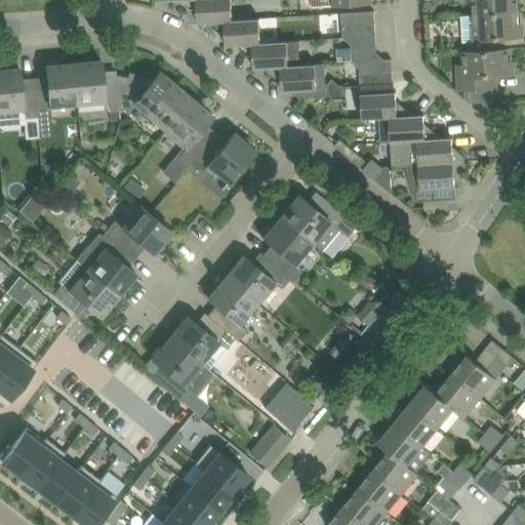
[(182,0),(193,9),(198,8),(199,23),(209,23),(209,22),(233,21),(233,19),(232,0),(182,0)]
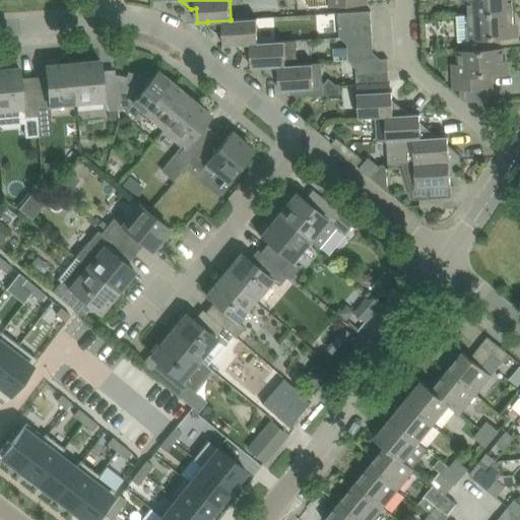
[(467,0),(469,14),(514,12),(513,0),(467,0)]
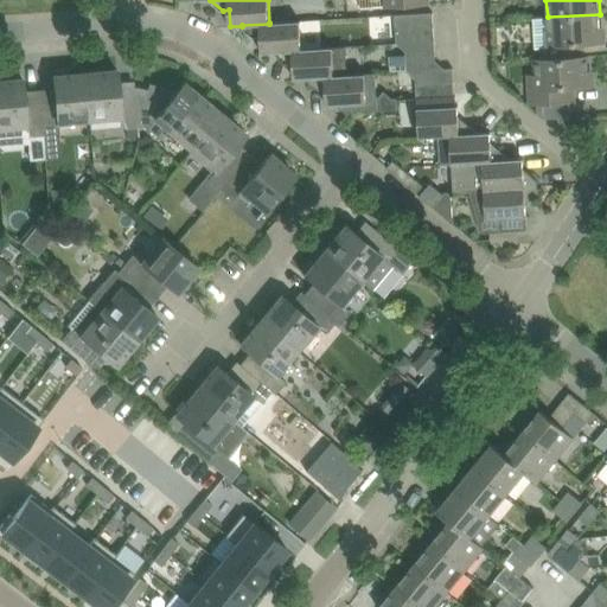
[(396,16),(397,30),(435,27),(434,13),(396,16)]
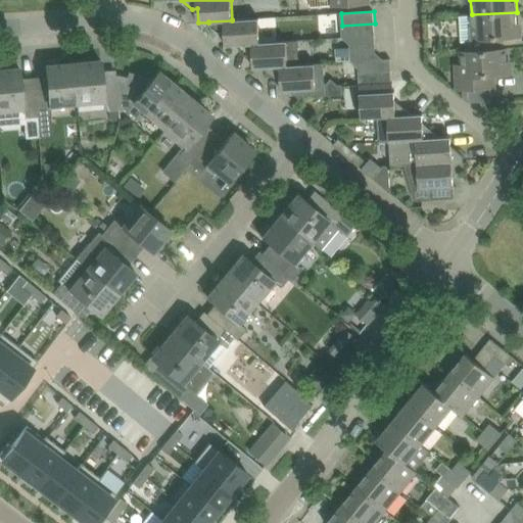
[(519,36),(517,12),(472,14),(461,15),(462,42),(466,42),(467,51),(474,51),(506,50),(506,49),(505,37),(519,36)]
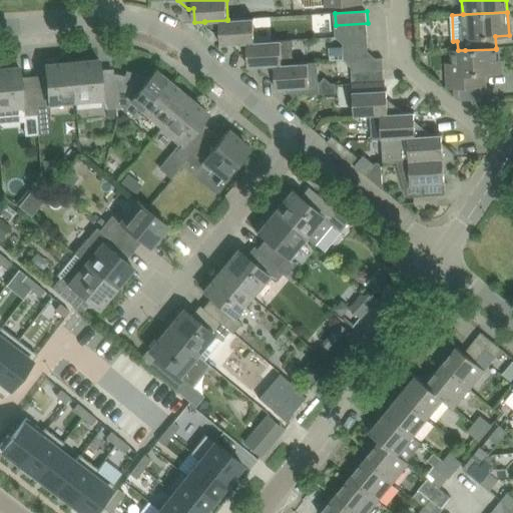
[(253,18),(227,19),(227,20),(204,21),(204,22),(205,22),(215,31),(221,30),(221,45),(232,44),(231,43),(255,42),(255,41),(253,18)]
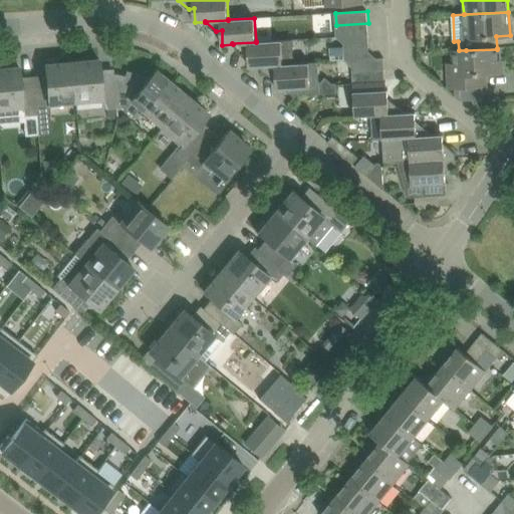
[(369,35),(368,23),(336,25),(337,37),(343,37),(343,36),(369,35)]
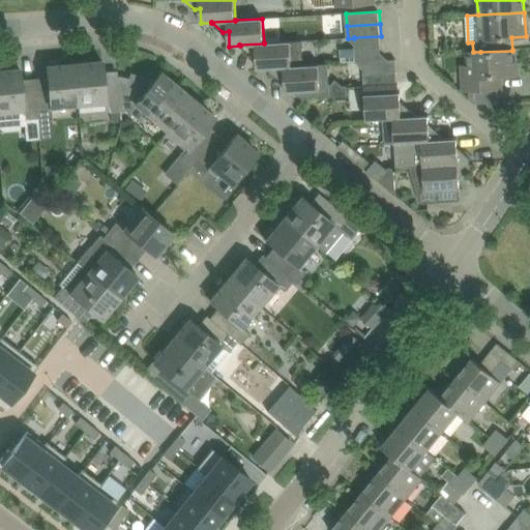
[(381,48),(381,36),(354,37),(354,38),(355,50),(381,48)]
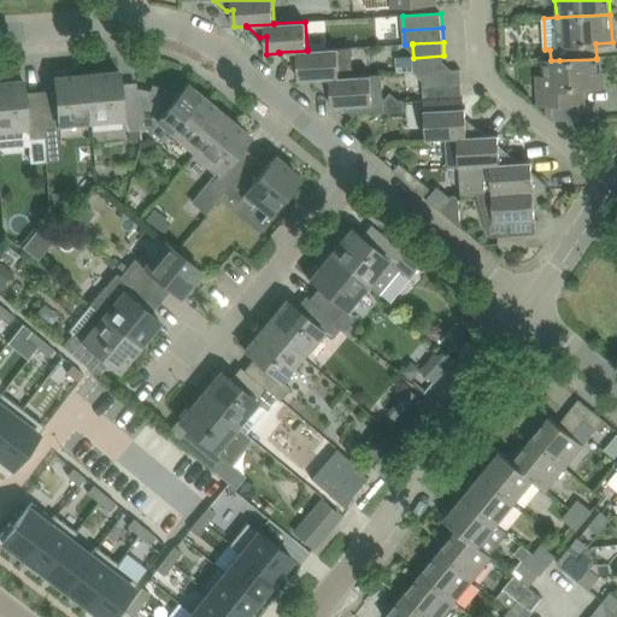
[(352,47),(339,48),(307,50),(307,51),(278,52),(280,53),(292,64),(299,64),(300,81),(313,80),(340,77),(354,76),(352,47)]
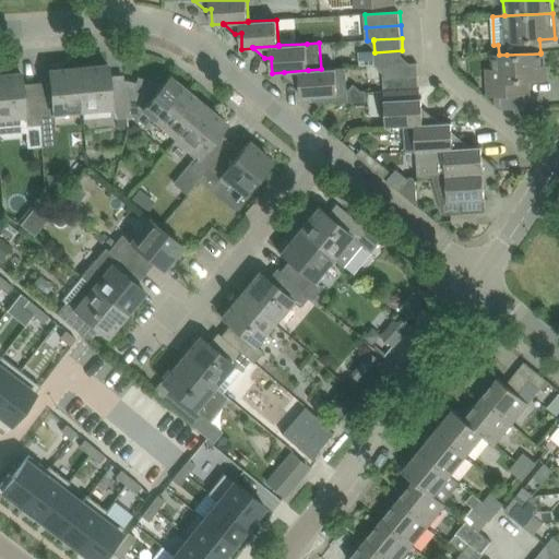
[(403,63),(402,50),(375,52),(375,66),(382,66),(403,63)]
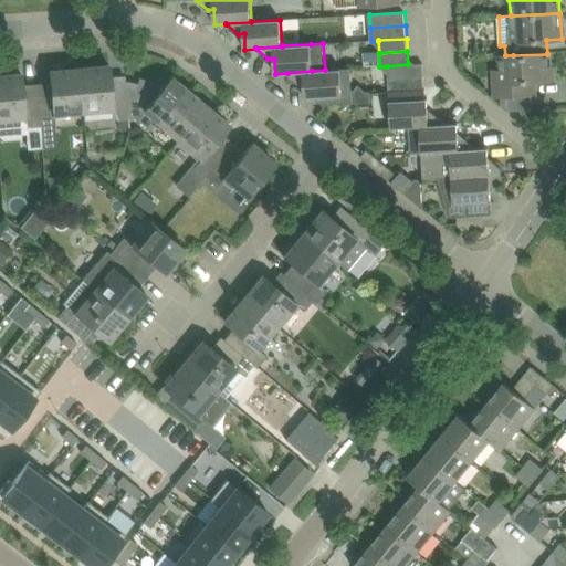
[(551,80),(549,53),(547,53),(547,54),(513,55),(505,55),(501,55),(503,95),(502,96),(502,106),(507,111),(533,108),(532,94),(536,94),(535,81),(551,80)]
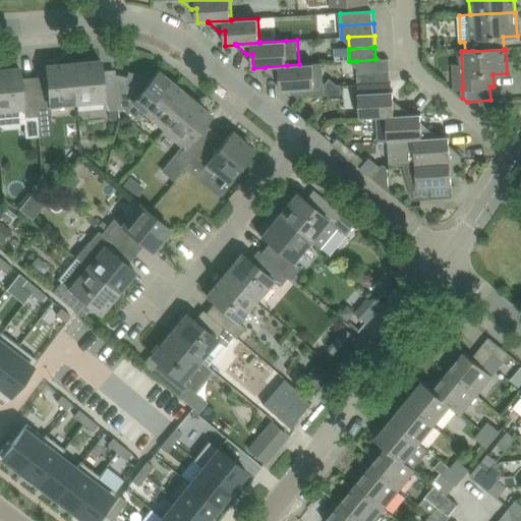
[(61,64),(60,58),(47,60),(47,66),(48,76),(47,76),(47,77),(46,81),(35,82),(37,116),(51,115),(50,104),(76,102),(74,63),(61,64)]
